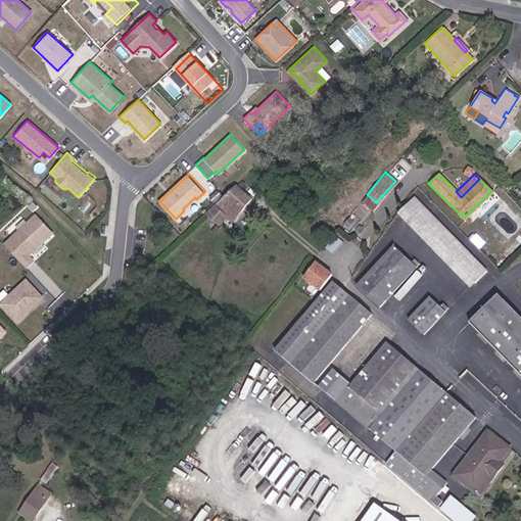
[(204,212),(208,216),(218,224),(224,216),(226,218),(228,216),(232,211),(235,214),(245,201),(242,198),(245,194),(235,184),(204,212)]
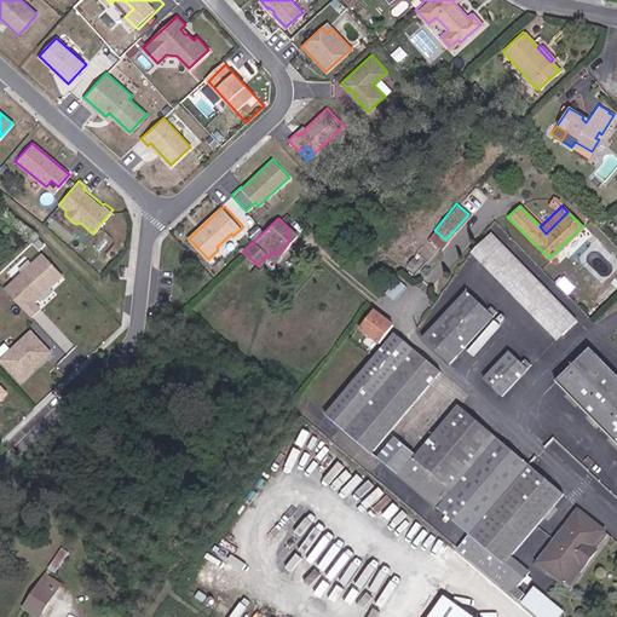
[(490,231),(468,252),(555,340),(575,319),(490,231)]
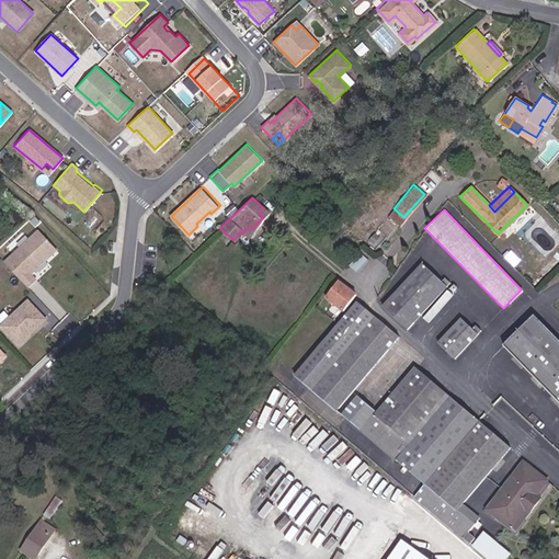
[(196,224),(197,226),(210,214),(209,212),(196,224)]
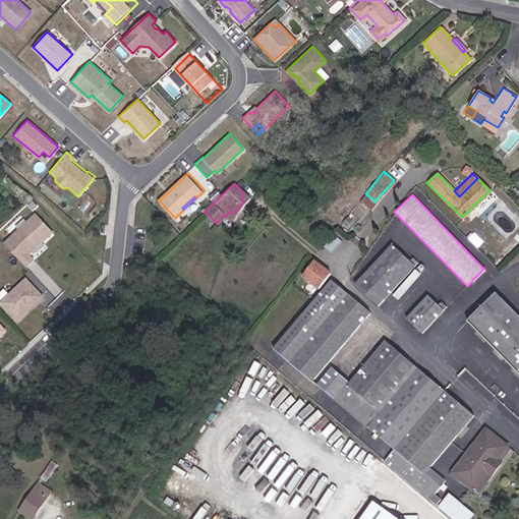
[(194,220),(198,224),(208,215),(204,212),(194,220)]
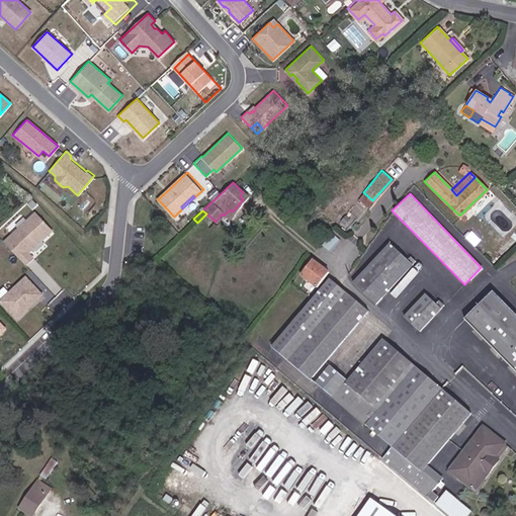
[(3,241),(24,264),(32,258),(27,252),(51,230),(34,212),(3,241)]
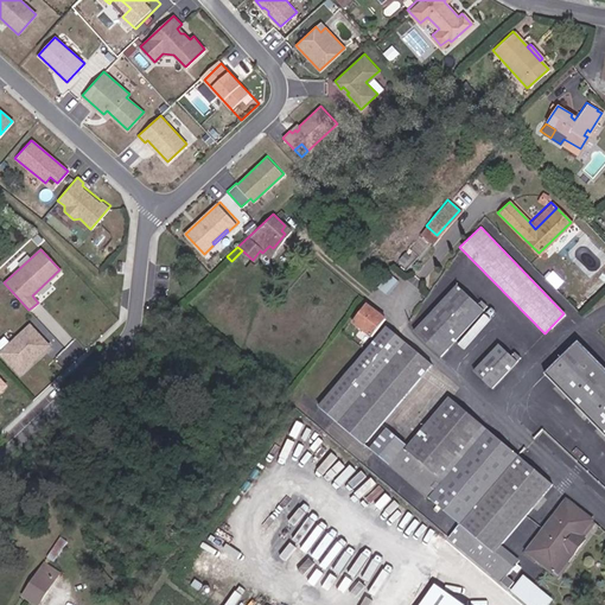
[(227,256),(210,272),(218,280),(235,265),(231,261),(227,256)]
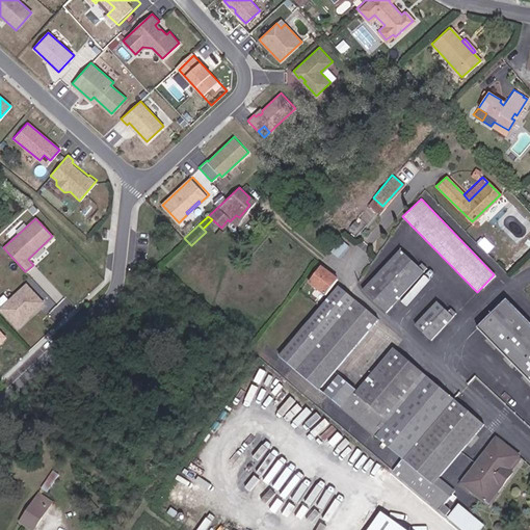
[(242,241),(234,235),(223,250),(232,256),(242,241)]
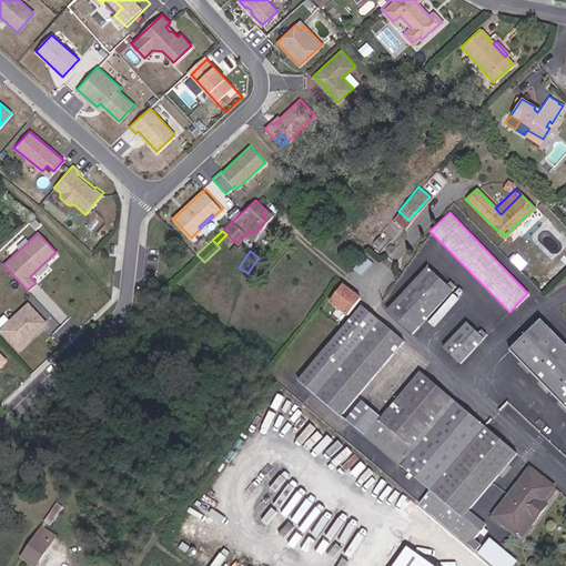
[(443,282),(426,265),(386,309),(411,332),(454,285),(447,278),(443,282)]
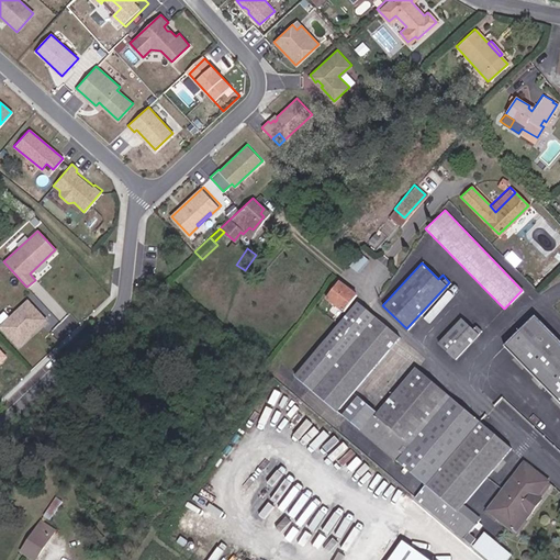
[(324,297),(342,310),(355,293),(337,280),(324,297)]
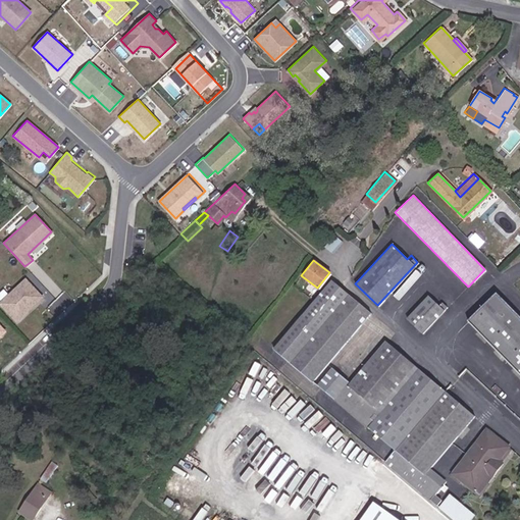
[(0,305),(15,320),(27,310),(24,308),(28,306),(29,307),(41,296),(24,278),(0,301),(0,305)]
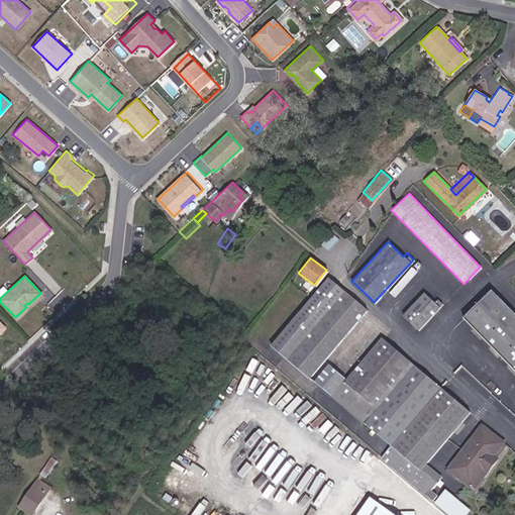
[(366,309),(330,279),(272,346),(309,378),(366,309)]
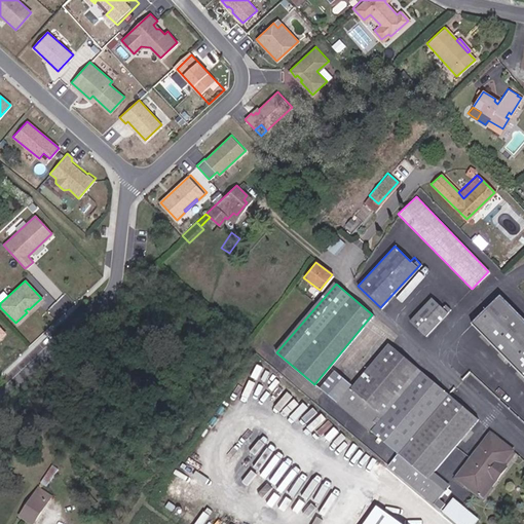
[(523,320),(499,294),(470,323),(523,377),(523,320)]
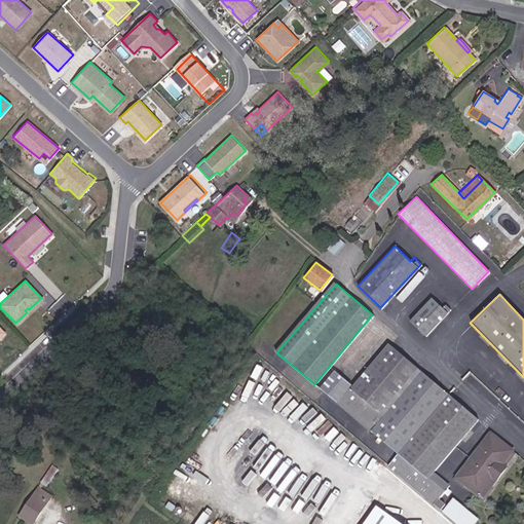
[(424,334),(449,308),(445,303),(441,307),(431,297),(409,321),(424,334)]
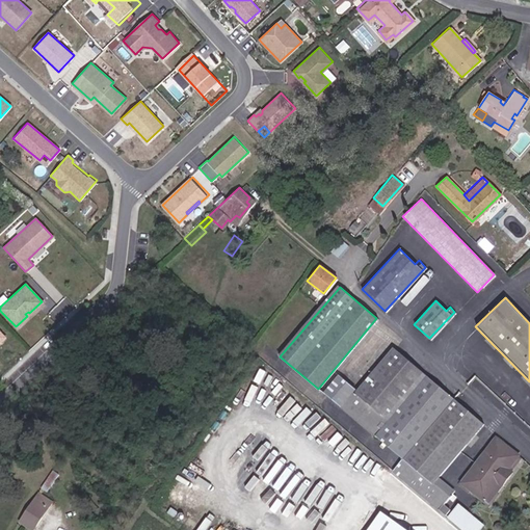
[(401,457),(392,469),(438,507),(442,502),(451,492),(442,484),(439,488),(432,483),(435,478),(482,423),(392,346),(341,406),(401,457)]
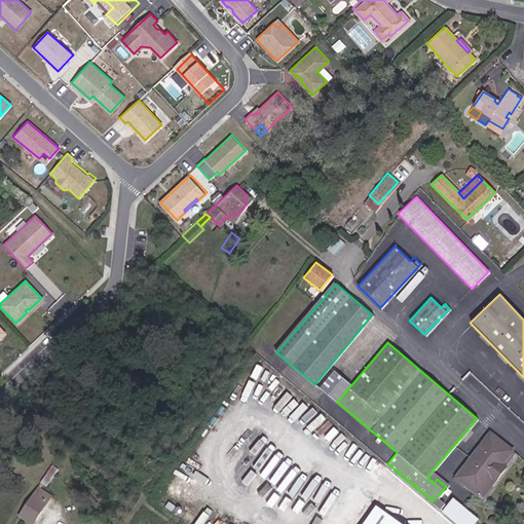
[(335,401),(350,383),(341,375),(345,370),(340,365),(335,370),(334,370),(320,387),(335,401)]
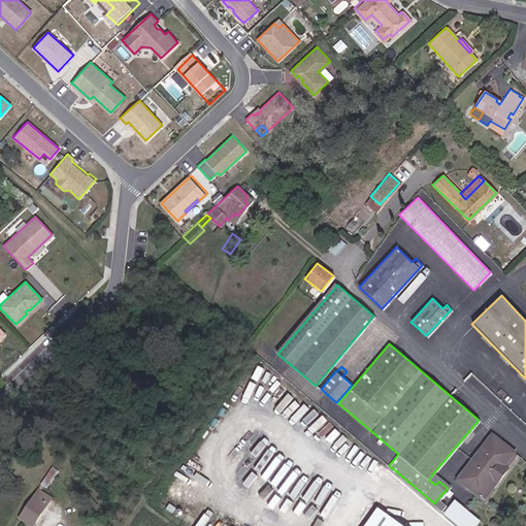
[(249,419),(224,454),(231,459),(227,464),(241,475),(254,458),(239,448),(251,433),(260,440),(266,431),(249,419)]
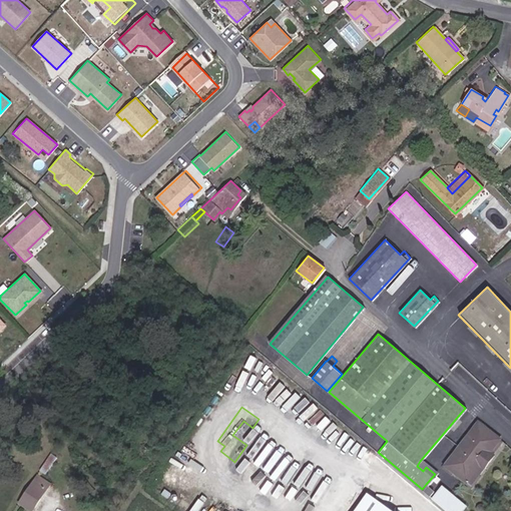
[(498,437),(476,421),(444,463),(451,468),(450,470),(469,484),(492,454),(488,451),(498,437)]
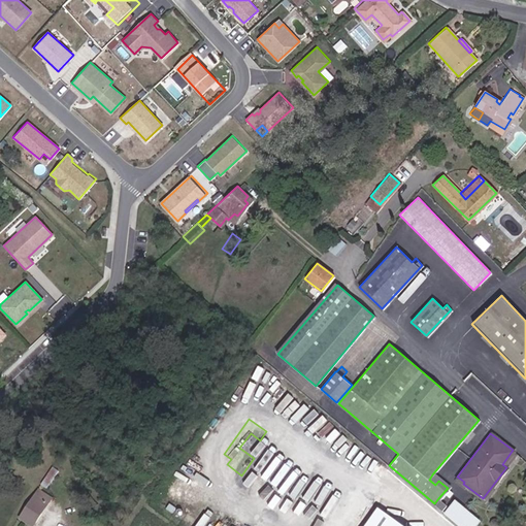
[(58,470),(52,466),(40,484),(46,488),(58,470)]
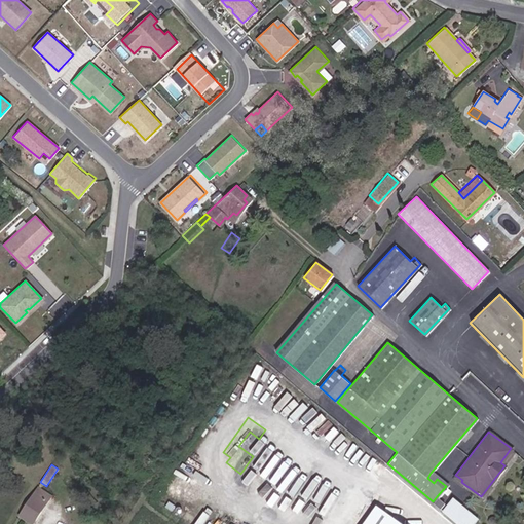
[(437,479),(431,473),(427,478),(434,483),(437,479)]
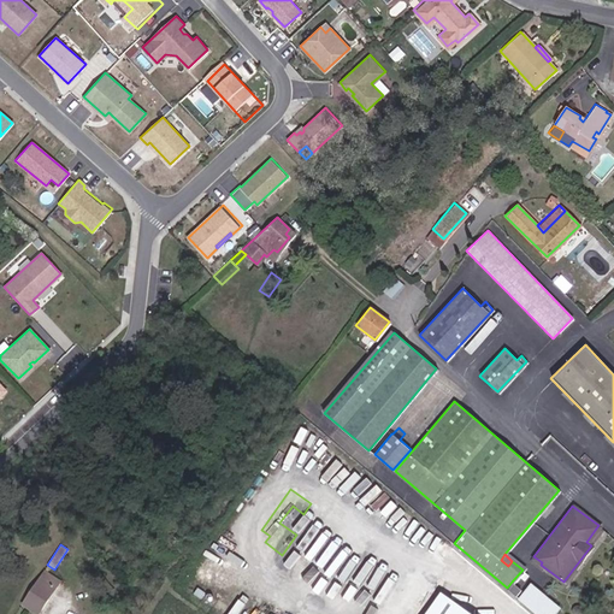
[(223,586),(230,568),(212,561),(204,579),(223,586)]
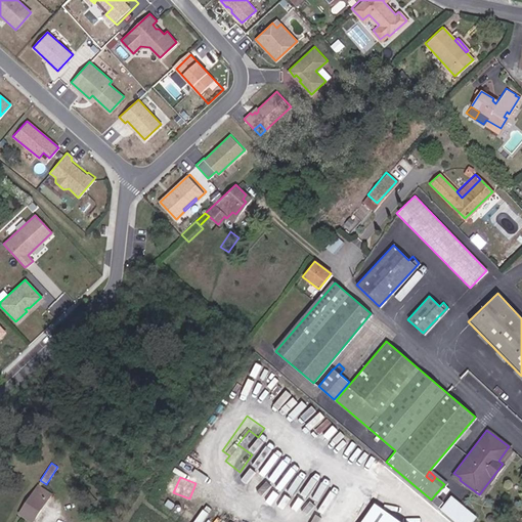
[(49,492),(37,484),(17,512),(30,521),(49,492)]
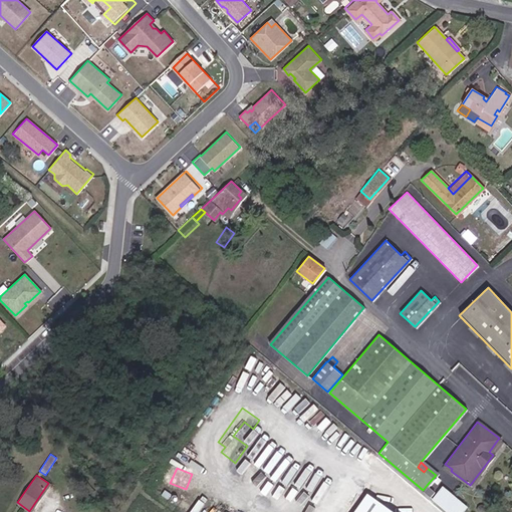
[(427,485),(423,490),(430,496),(434,491),(427,485)]
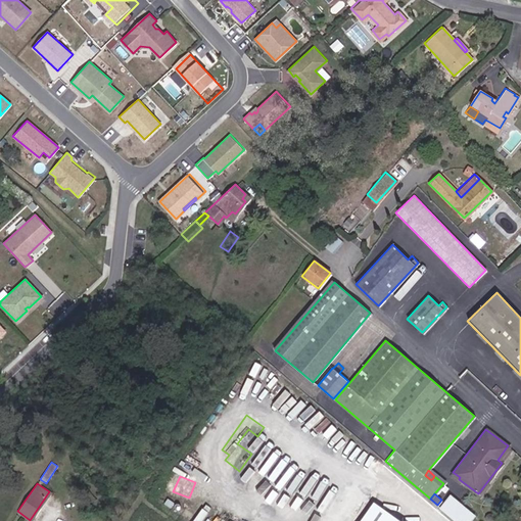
[(439,507),(456,520),(468,520),(473,515),(450,495),(439,507)]
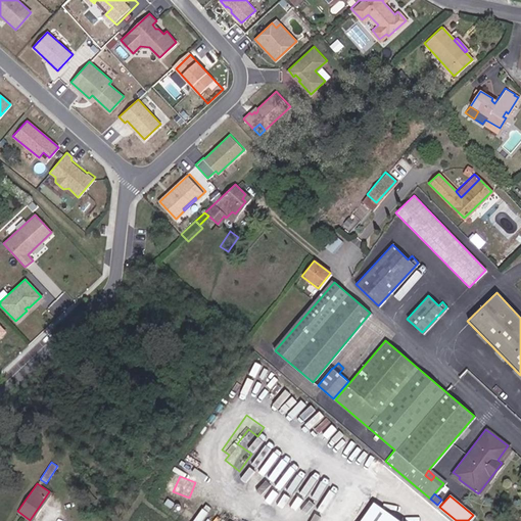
[(400,520),(373,502),(359,520),(400,520)]
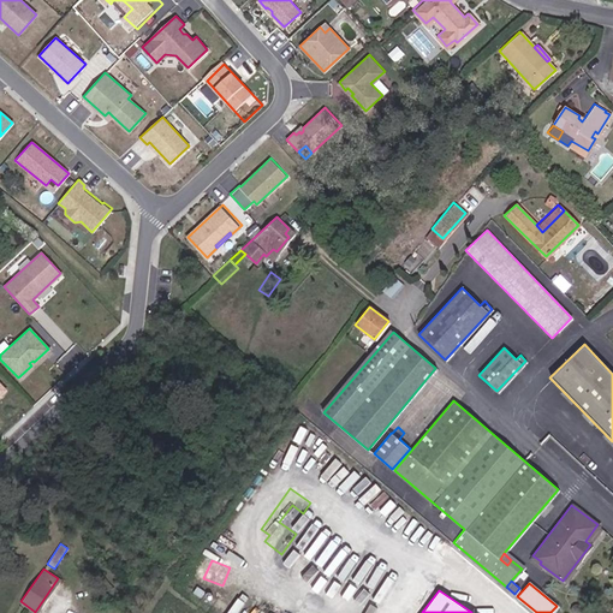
[(263,612),(254,608),(257,602),(240,595),(234,607),(243,612),(242,612),(263,612)]
